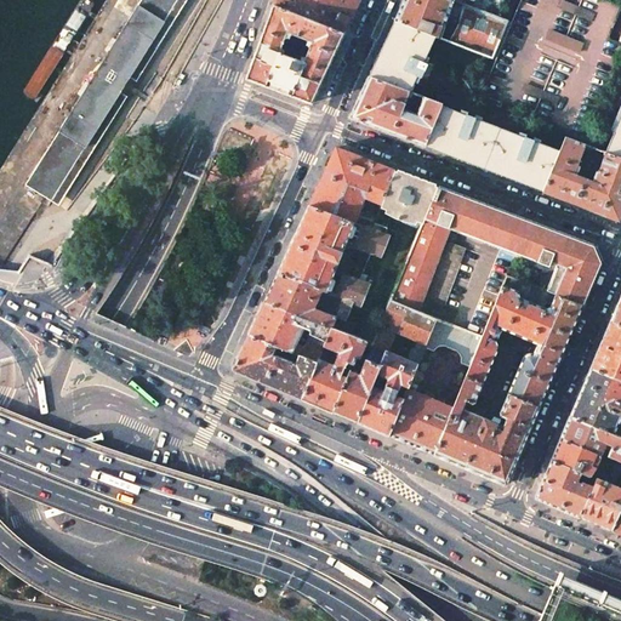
[(79,0),(78,3),(23,87),(23,93),(28,97),(33,96),(90,11),(92,7),(91,3),(86,0),(79,0)]
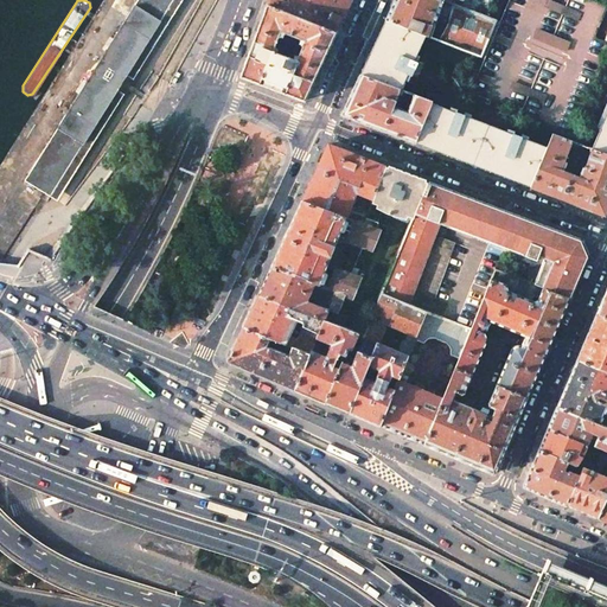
[(121,82),(172,0),(138,0),(25,180),(51,196),(121,82)]
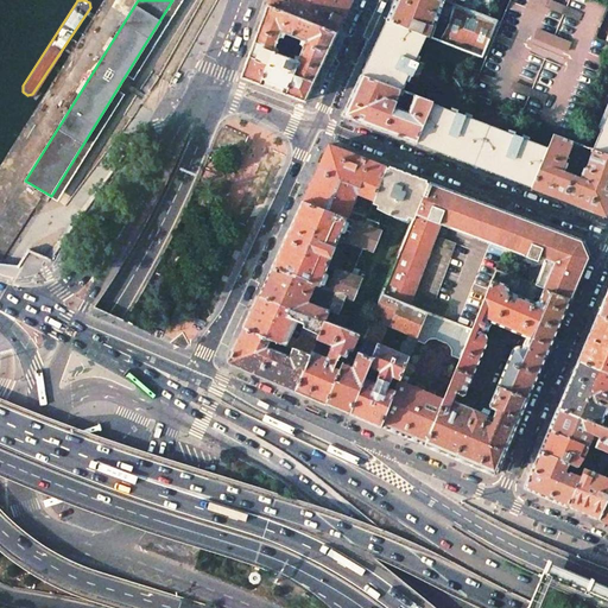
[(270,0),(268,5),(336,33),(343,18),(352,0),(270,0)]
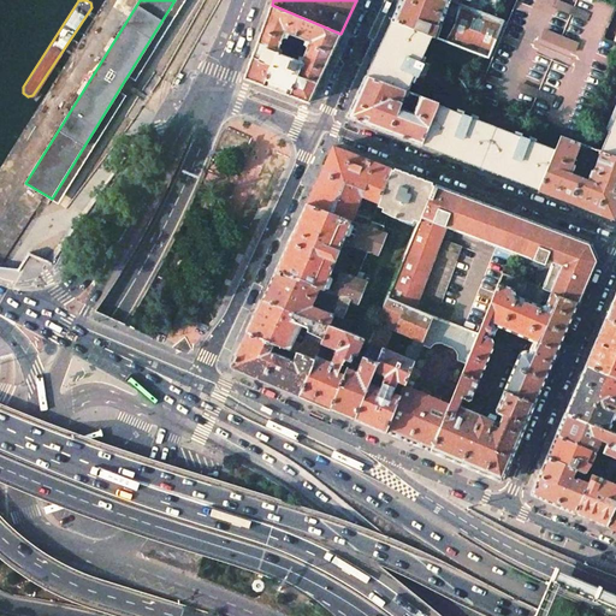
[(503,21),(448,0),(401,0),(401,1),(391,21),(432,36),(489,58),(503,21)]
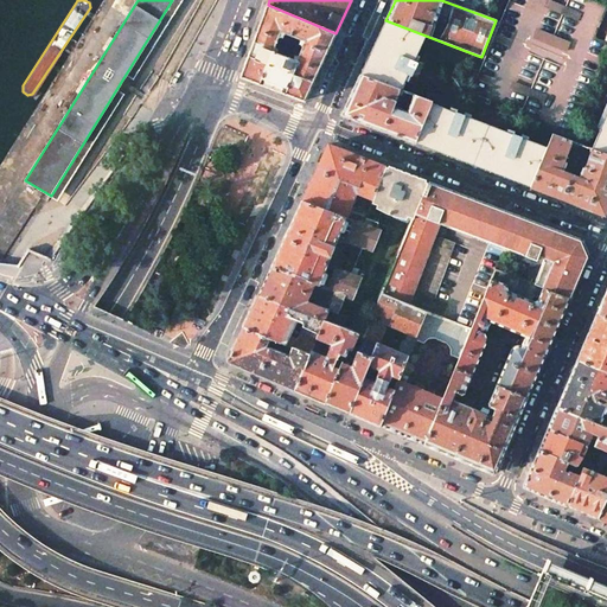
[(441,0),(496,20),(504,0),(441,0)]
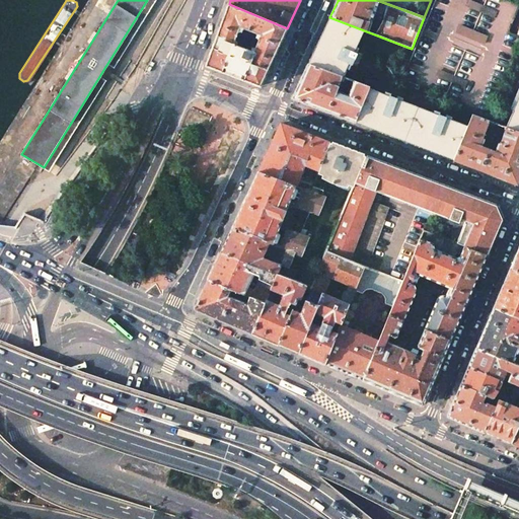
[(489,115),(518,43),(518,35),(517,34),(508,31),(518,5),(518,2),(512,0),(435,0),(401,79),(489,115)]
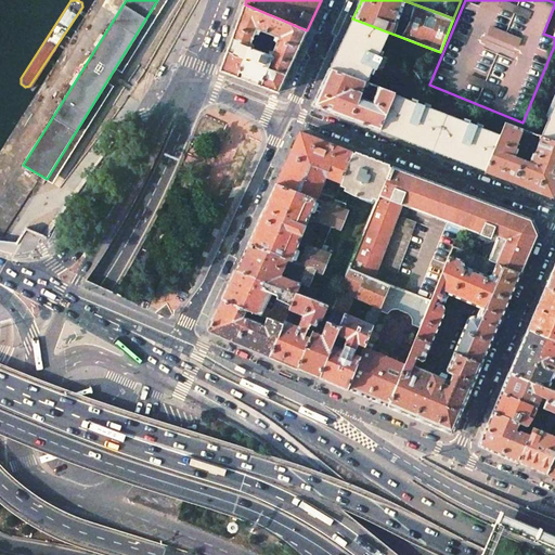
[(245,4),(220,71),(243,79),(279,92),(296,54),(307,30),(245,4)]
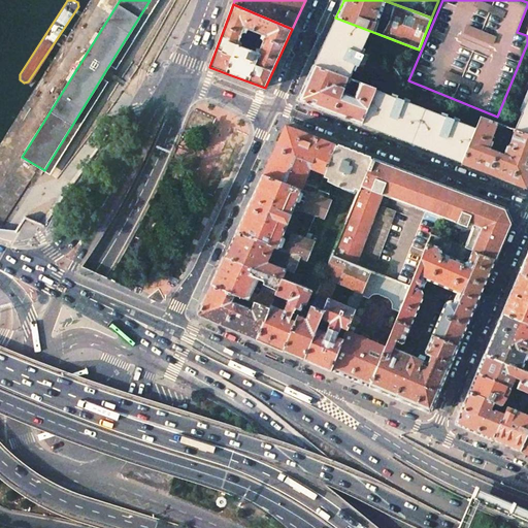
[(360,54),(370,31),(335,18),(325,40),(314,65),(349,78),(355,64),(358,65),(363,55),(360,54)]
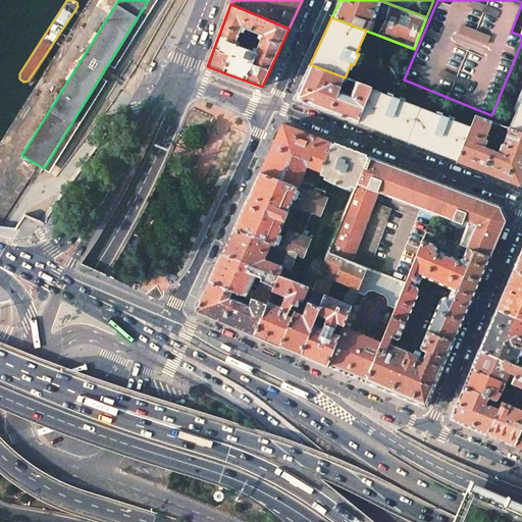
[(345,77),(310,64),(301,84),(294,99),(326,111),(357,123),(371,89),(371,87),(345,77)]
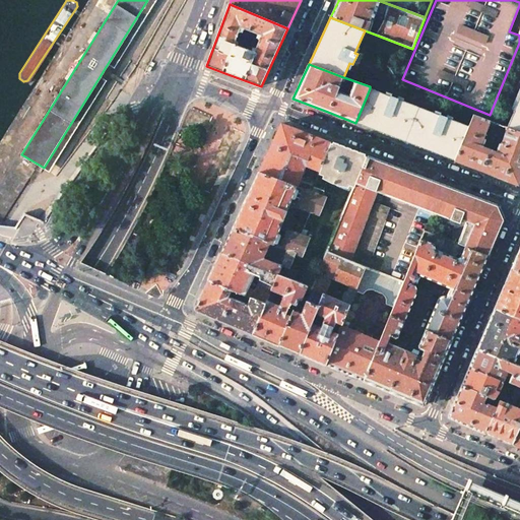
[(385,94),(370,88),(355,123),(369,128),(434,152),(455,160),(469,126),(452,120),(453,117),(447,115),(446,117),(440,115),(441,113),(435,110),(434,113),(403,101),(404,99),(398,96),(397,99),(391,96),(392,93),(386,91),(385,94)]
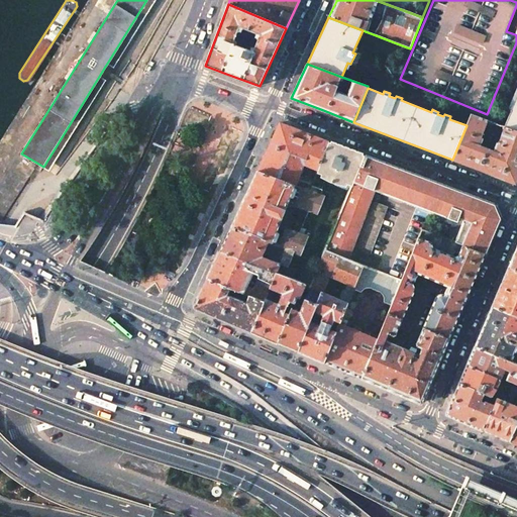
[(511,111),(504,126),(516,130),(516,94),(510,111),(511,111)]
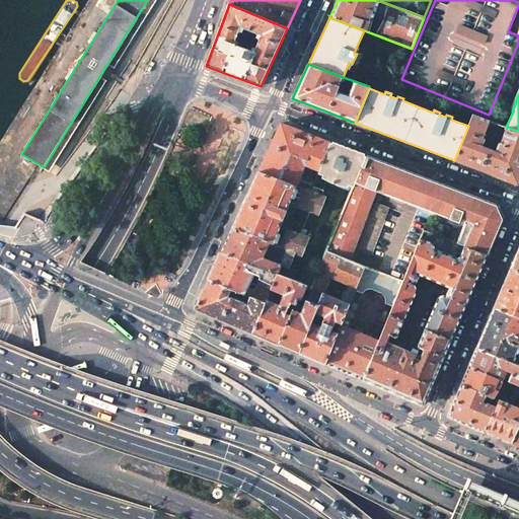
[(6,98),(3,101),(0,106),(0,130),(13,108),(15,105),(14,101),(9,98),(6,98)]
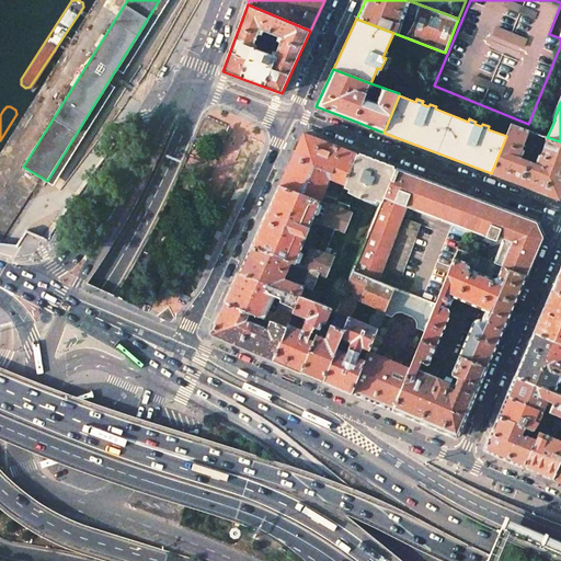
[(519,157),(529,130),(511,124),(506,136),(491,173),(526,186),(559,198),(560,193),(560,141),(547,137),(535,132),(531,138),(545,145),(537,163),(519,157)]
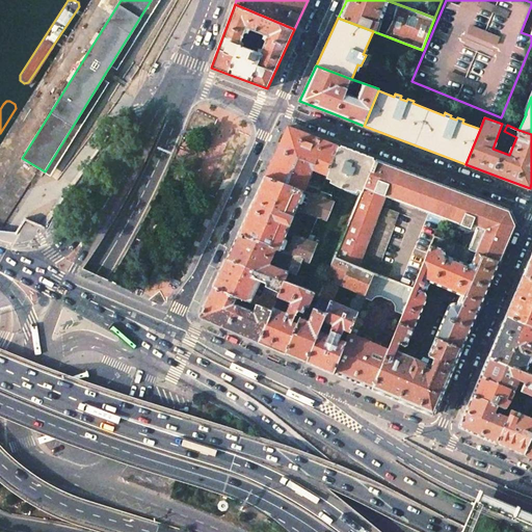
[(314,169),(327,175),(338,145),(312,136),(288,127),(276,150),(265,176),(302,190),(311,193),(318,196),(323,184),(314,180),(314,181),(309,179),(314,169)]
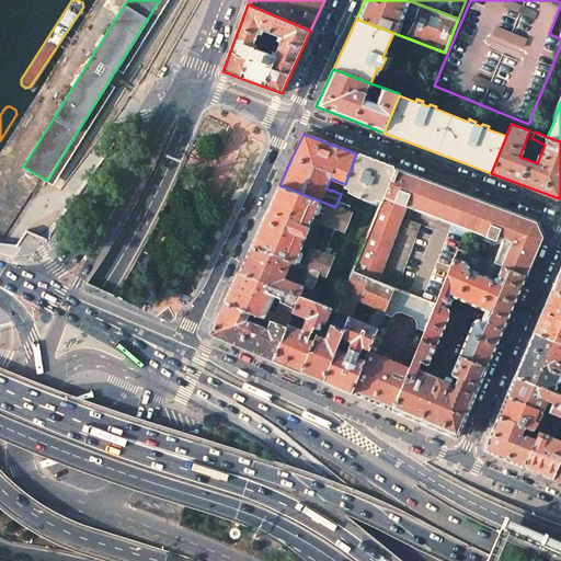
[(376,161),(356,153),(345,184),(341,194),(335,207),(352,213),(374,221),(384,198),(396,169),(376,161)]
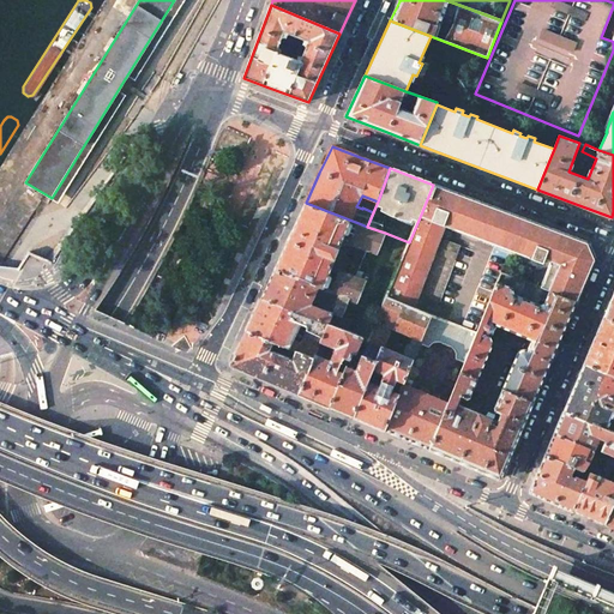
[(542,263),(534,284),(576,300),(594,259),(587,244),(559,233),(433,185),(420,217),(453,229),(455,228),(531,257),(531,259),(542,263)]
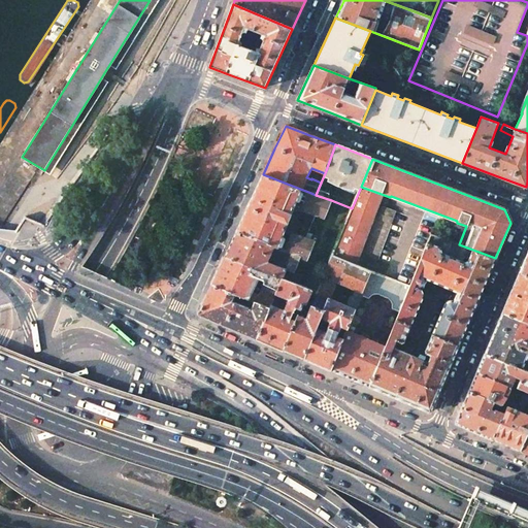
[(295,202),(300,189),(263,174),(250,202),(236,231),(277,248),(281,239),(295,202)]
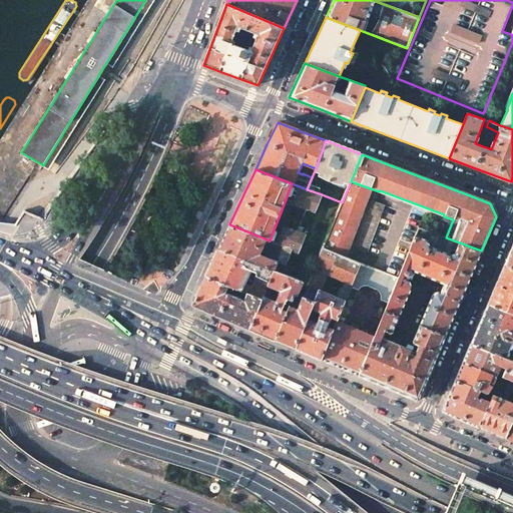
[(375,201),(379,191),(351,181),(342,202),(323,247),(361,263),(363,264),(384,205),(375,201)]
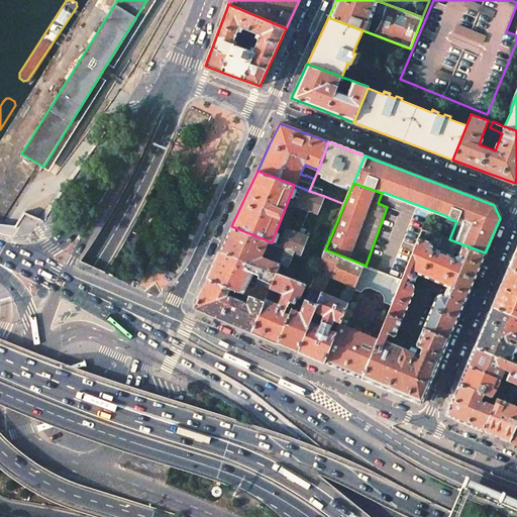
[(302,188),(294,185),(289,198),(296,200),(295,204),(308,210),(317,213),(324,196),(309,191),(302,188)]
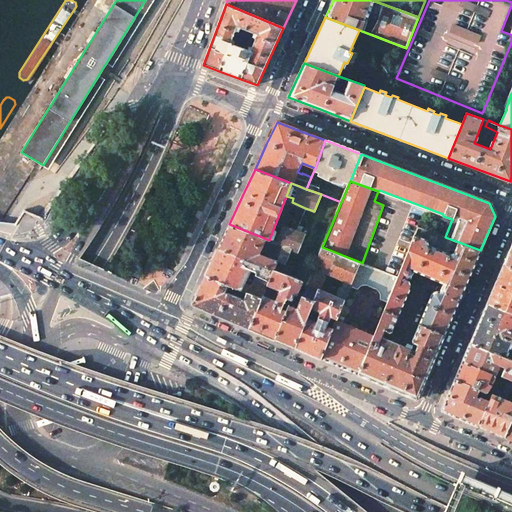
[(341,202),(321,194),(314,211),(305,208),(296,231),(305,235),(298,252),(283,246),(272,271),(302,282),(307,284),(322,247),(341,202)]
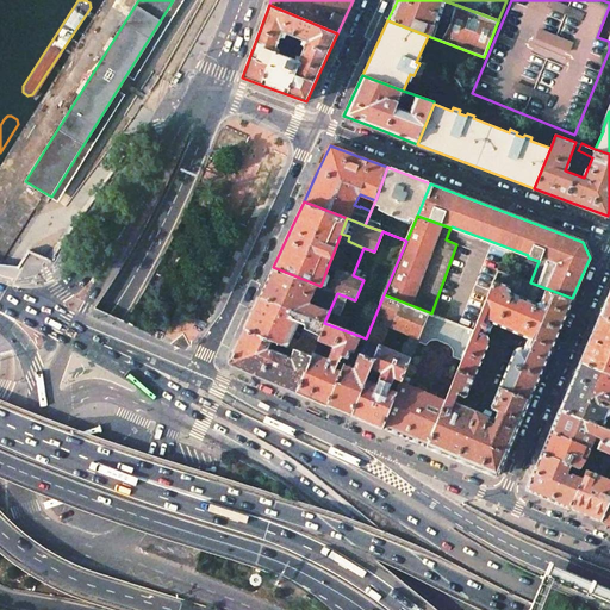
[(273,267),(260,296),(291,309),(290,310),(324,323),(337,293),(329,290),(321,286),(273,267)]
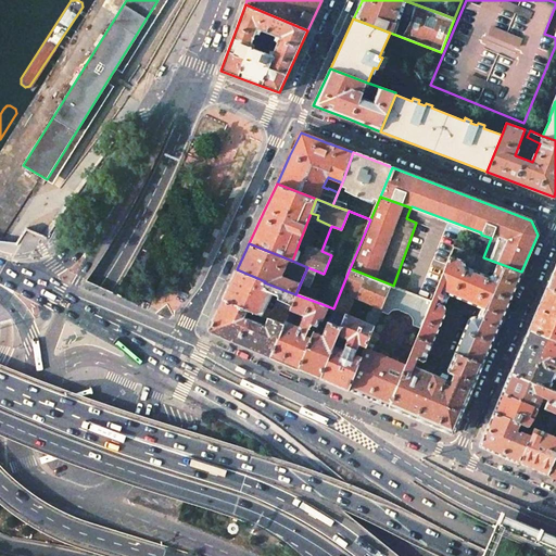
[(303,255),(295,252),(292,261),(300,264),(307,267),(324,274),(331,255),(321,251),(307,245),(303,255)]
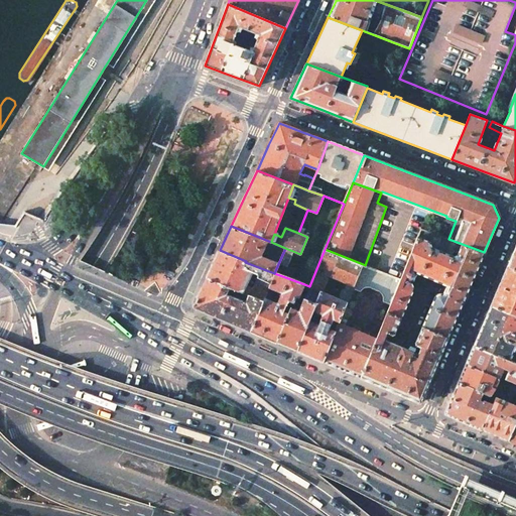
[(415,272),(446,285),(442,294),(440,293),(438,293),(437,294),(435,295),(434,297),(421,327),(447,338),(459,312),(484,252),(448,239),(421,229),(401,279),(390,305),(387,312),(401,318),(414,288),(411,281),(413,280),(415,275),(415,272)]
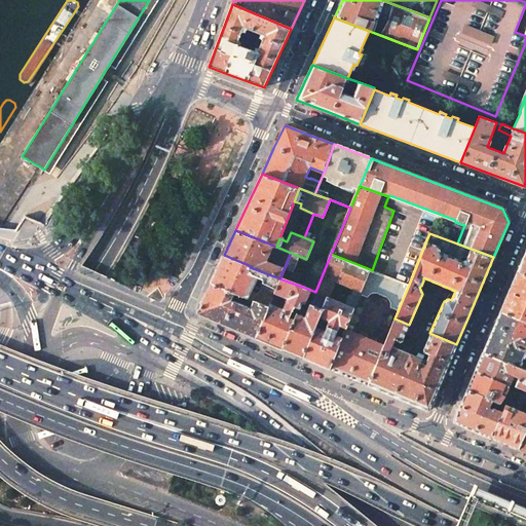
[(525,250),(517,271),(525,274),(525,250)]
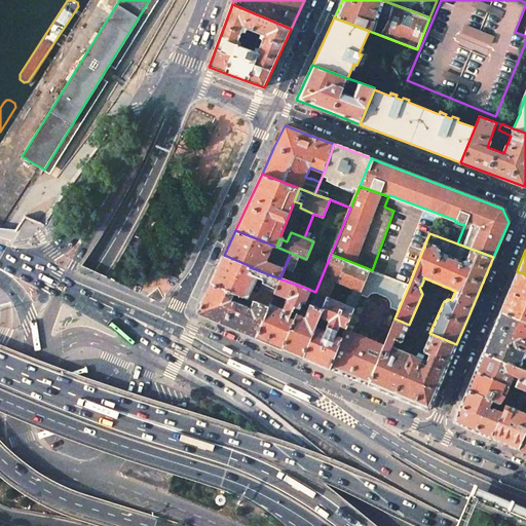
[(370,269),(331,254),(315,292),(329,297),(335,280),(361,291),(370,269)]
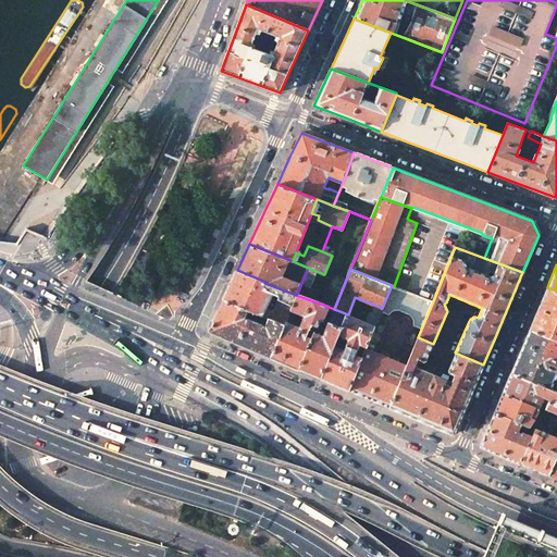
[(223,299),(259,314),(268,318),(284,324),(296,295),(264,283),(265,282),(237,270),(231,284),(223,299)]
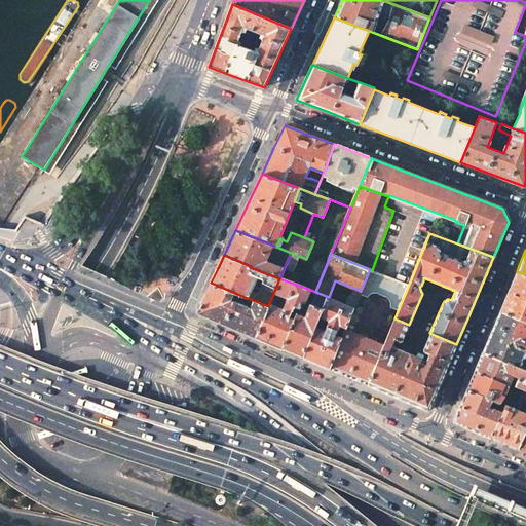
[(388,307),(398,311),(409,285),(372,270),(370,269),(361,291),(360,295),(369,299),(372,292),(391,300),(388,307)]
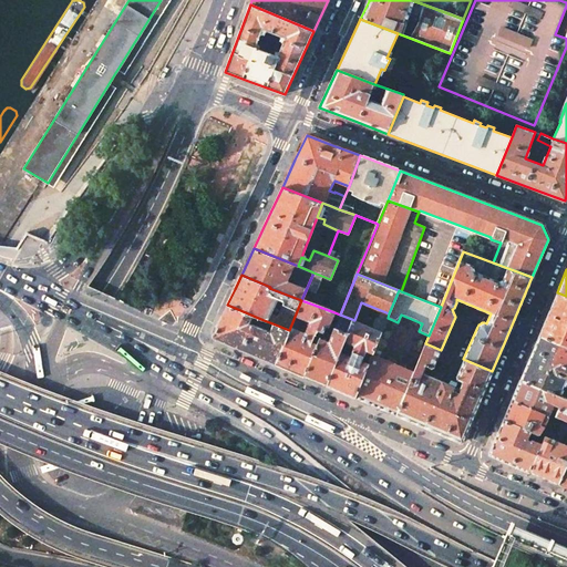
[(566,296),(557,292),(549,312),(539,334),(566,346),(566,296)]
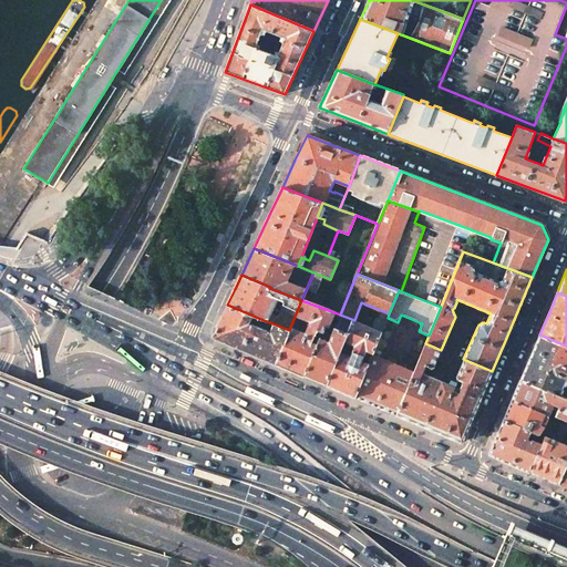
[(329,327),(334,312),(301,300),(289,330),(275,363),(291,370),(305,375),(320,338),(326,325),(329,327)]
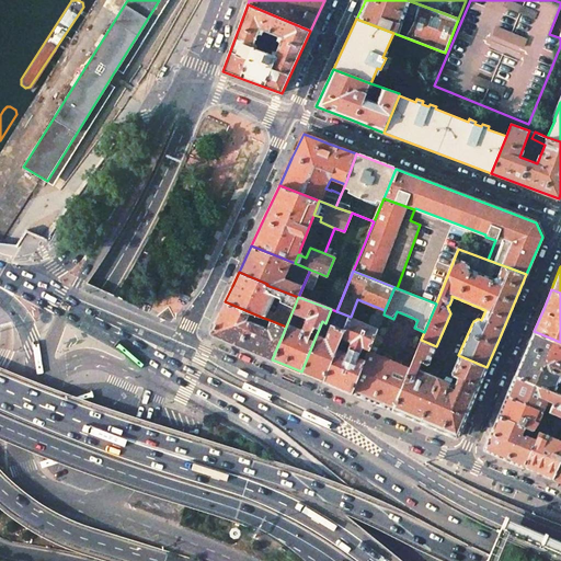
[(259,322),(261,317),(225,301),(218,317),(212,332),(212,334),(241,346),(272,359),(286,327),(270,320),(267,327),(259,322)]
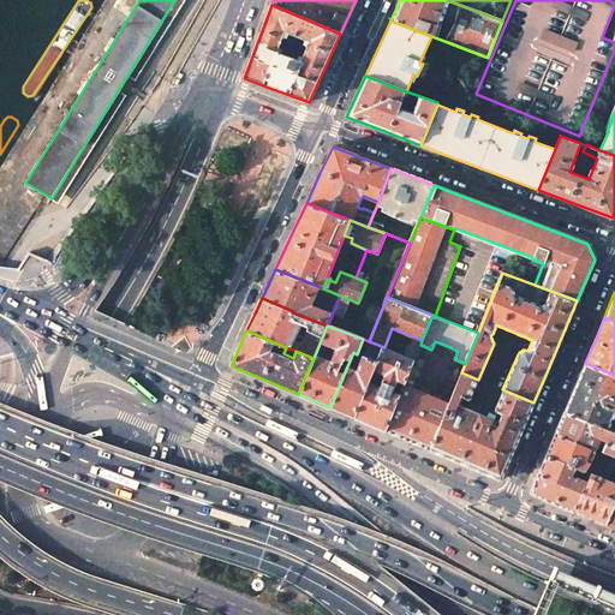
[(398,378),(405,381),(413,359),(384,347),(369,341),(363,357),(377,362),(353,417),(370,424),(384,430),(400,394),(393,390),(398,378)]
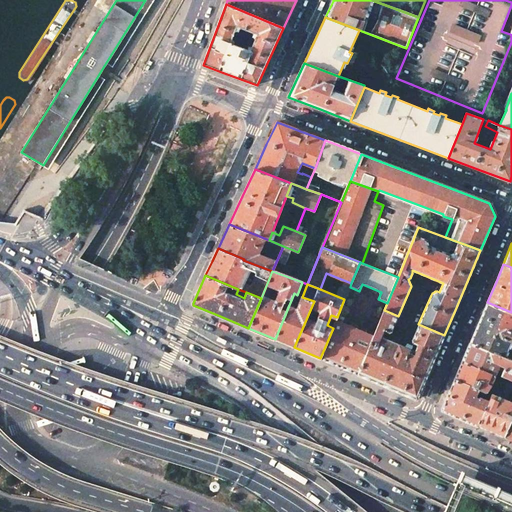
[(297,309),(289,305),(275,339),(286,344),(294,347),(314,301),(302,297),(297,309)]
